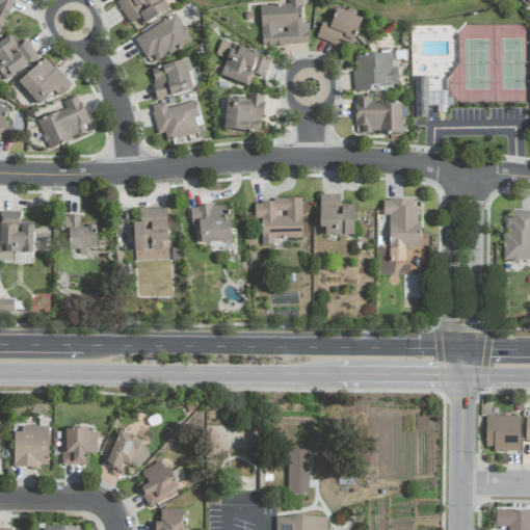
[(0,0),(0,30),(1,31),(15,0),(0,0)]
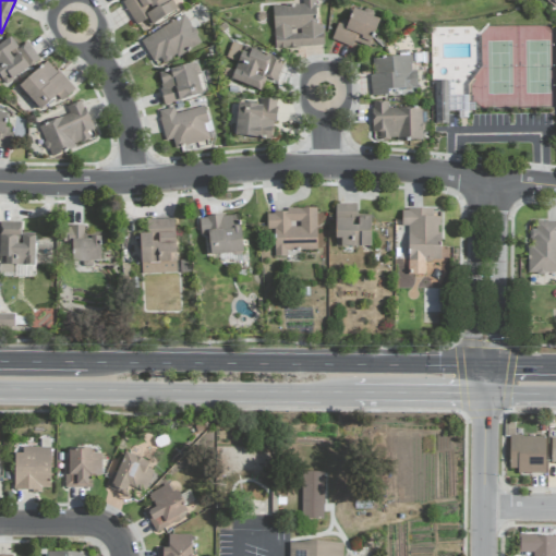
[(179,9),(173,0),(125,0),(124,1),(139,25),(147,20),(152,25),(179,9)]
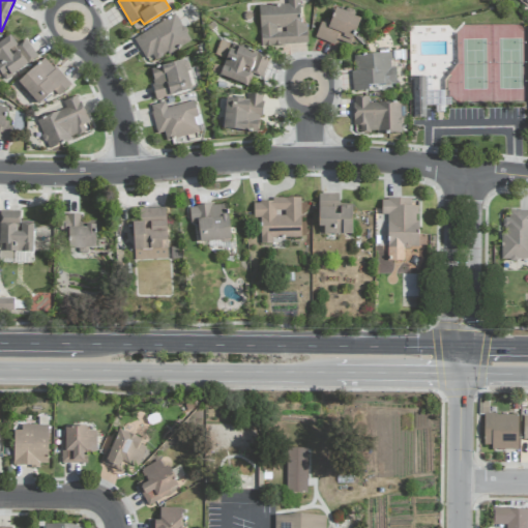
[(262,45),(310,42),(309,22),(302,23),(300,0),(289,0),(289,3),(261,4),(262,45)]
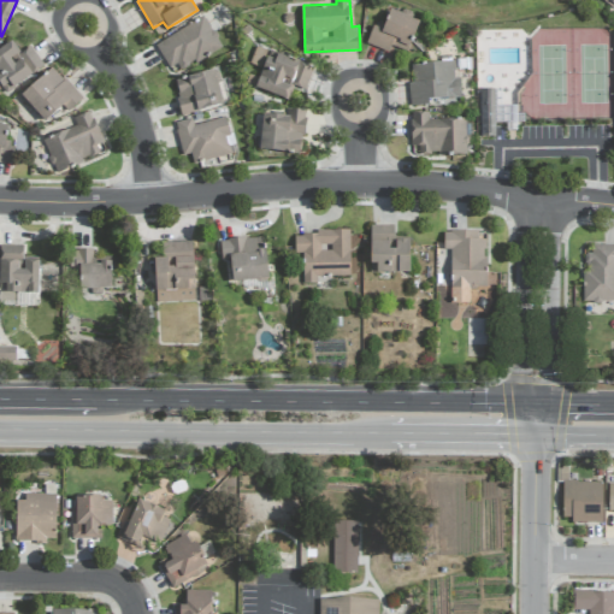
[(375,22),(369,42),(391,49),(393,45),(411,51),(420,18),(390,10),(385,25),(375,22)]
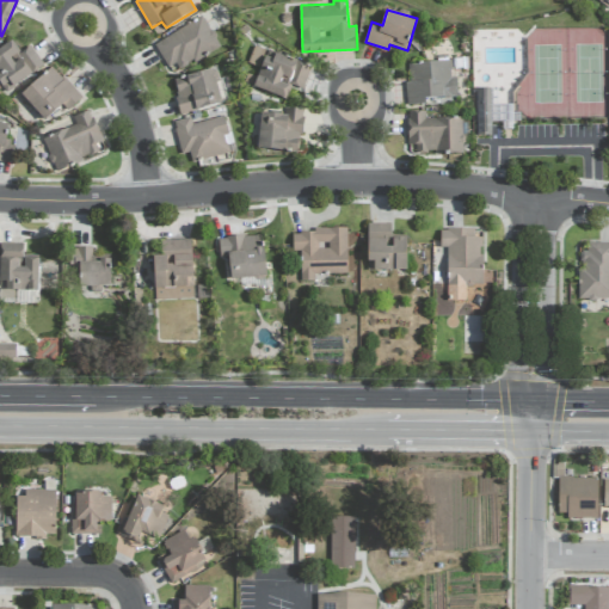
[(155,42),(171,71),(221,45),(207,16),(155,42)]
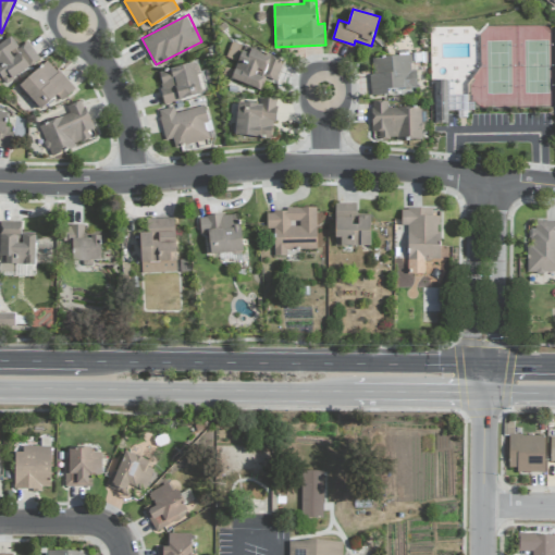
[(41,58),(28,40),(20,47),(11,35),(0,42),(0,73),(8,83),(41,58)]
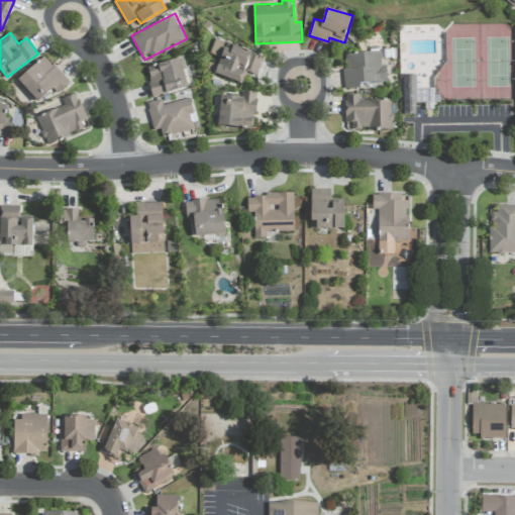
[(265,55),(226,41),(215,73),(242,82),(246,70),(258,74),(265,55)]
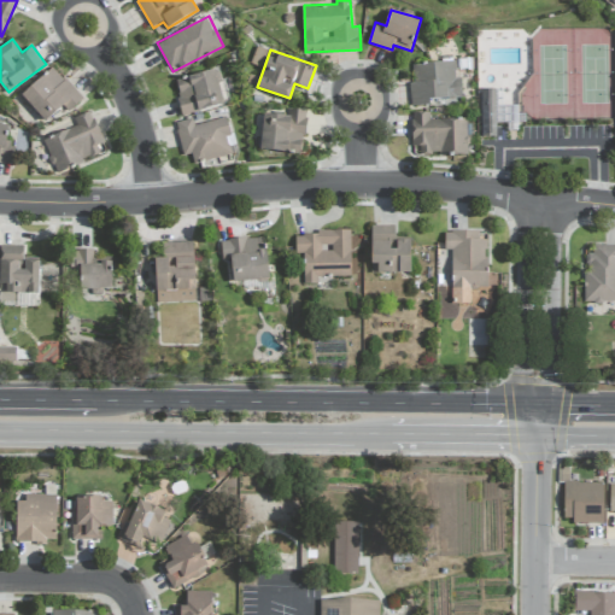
[(431,98),(463,97),(462,76),(457,76),(457,60),(413,63),(415,105),(431,104),(431,98)]
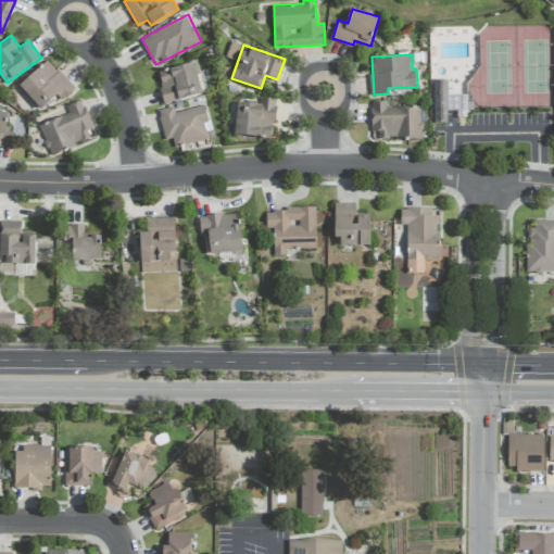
[(76,88),(49,59),(21,86),(42,109),(59,93),(63,99),(76,88)]
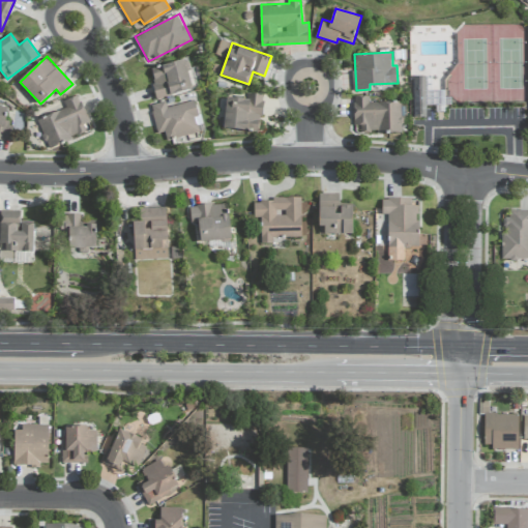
[(158,97),(199,87),(194,68),(188,69),(185,58),(150,67),(158,97)]
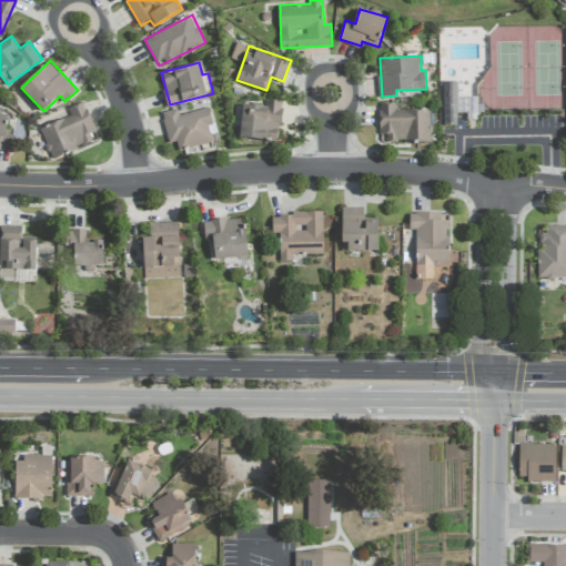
[(445,124),(457,124),(458,112),(470,112),(470,118),(482,118),(483,102),(478,102),(478,95),(466,95),(466,81),(445,81),(445,124)]
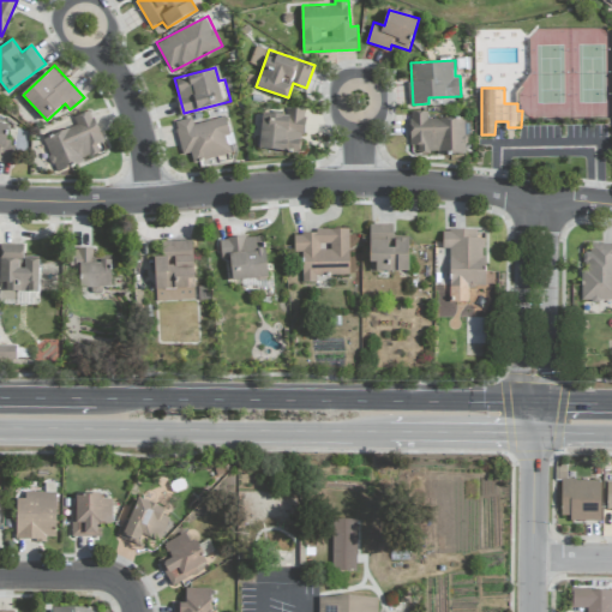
[(264,112),(261,148),(303,151),(306,108),(288,107),(287,114),(264,112)]
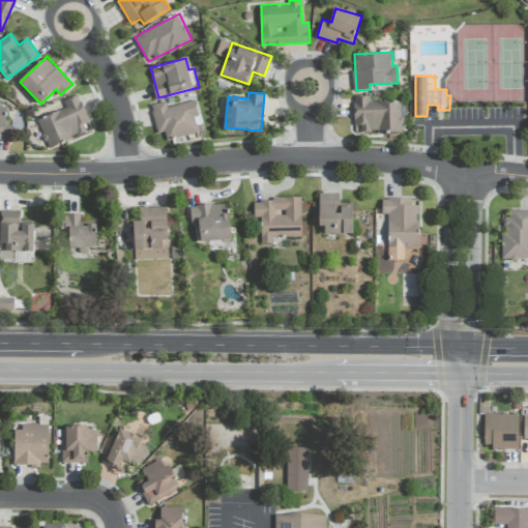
[(38,118),(50,147),(93,129),(79,94),(64,100),(66,107),(38,118)]
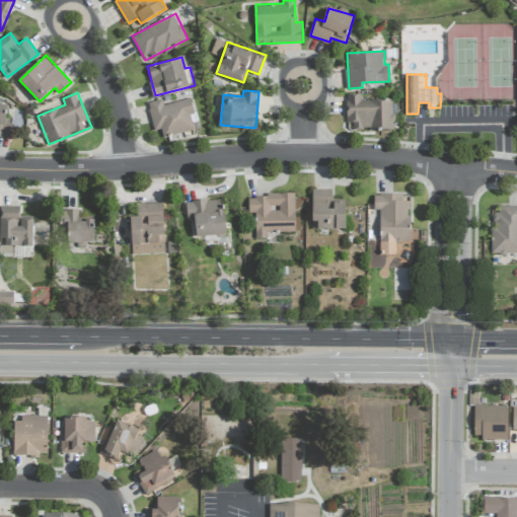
[(362,98),(362,93),(348,93),(348,122),(356,122),(356,128),(393,129),(394,98),(362,98)]
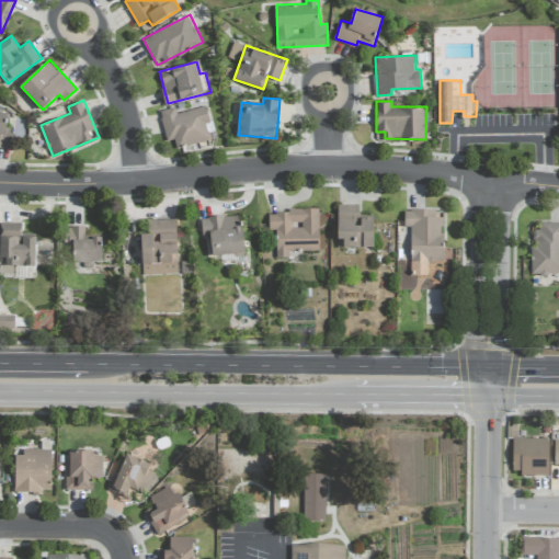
[(178,112),(177,106),(161,110),(168,140),(175,138),(178,146),(216,138),(209,105),(178,112)]
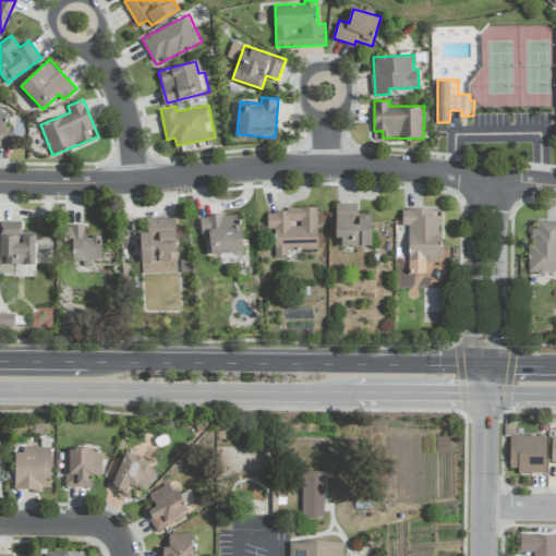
[(0,146),(13,147),(15,130),(7,129),(9,111),(0,110),(0,146)]
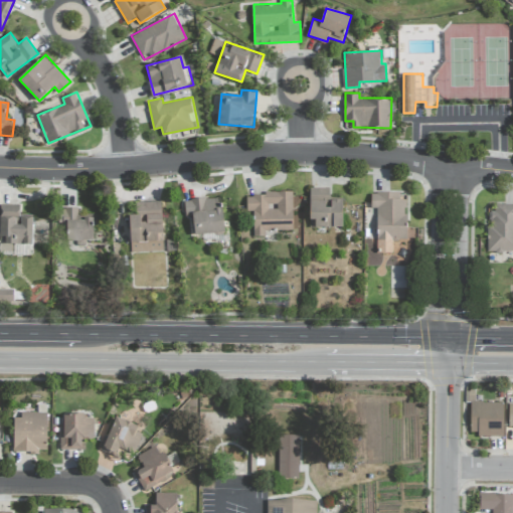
[(312,226),(344,226),(343,196),(331,197),(330,186),(311,187),(312,226)]
